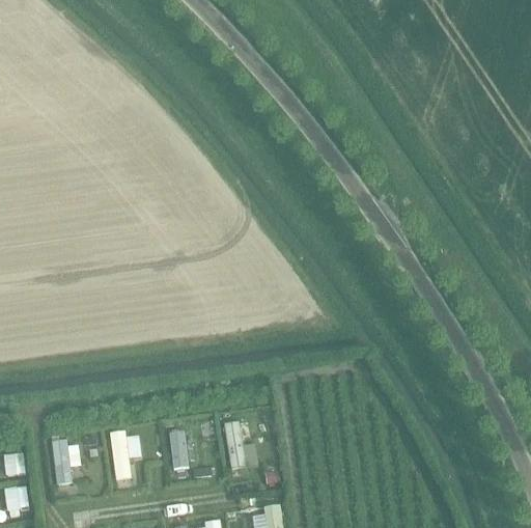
[(240,421),(224,423),(230,468),(246,466),(240,421)]
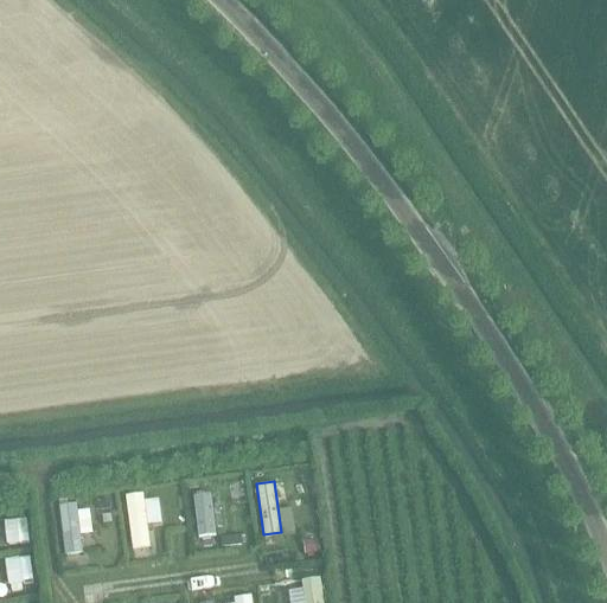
[(145,492),(126,494),(132,547),(151,545),(145,492)]
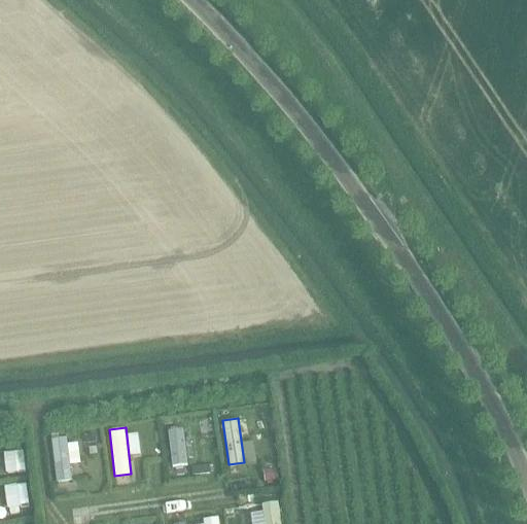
[(183,427),(168,429),(172,466),(187,464),(183,427)]
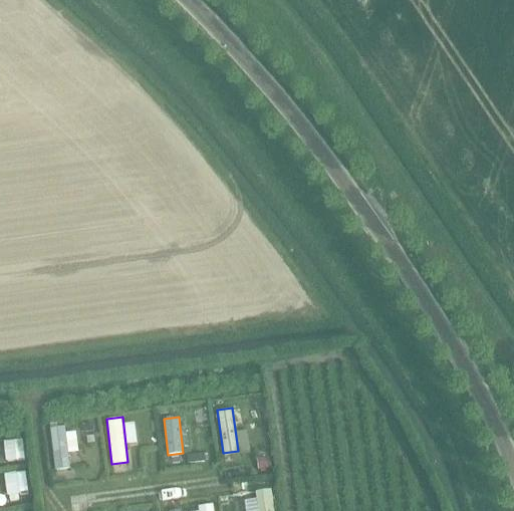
[(92,421),(84,422),(85,430),(93,429),(92,421)]
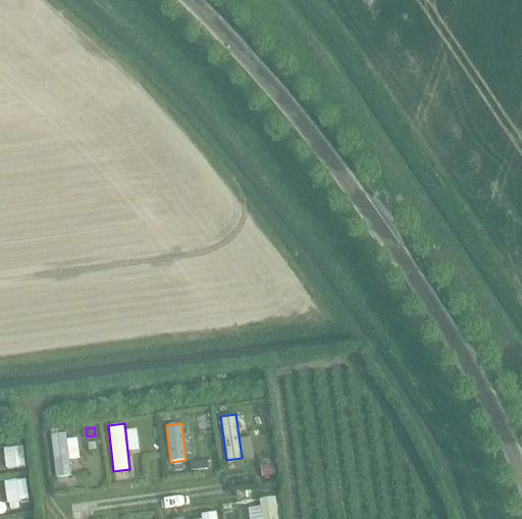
[(67,432),(50,433),(55,474),(71,473),(67,432)]
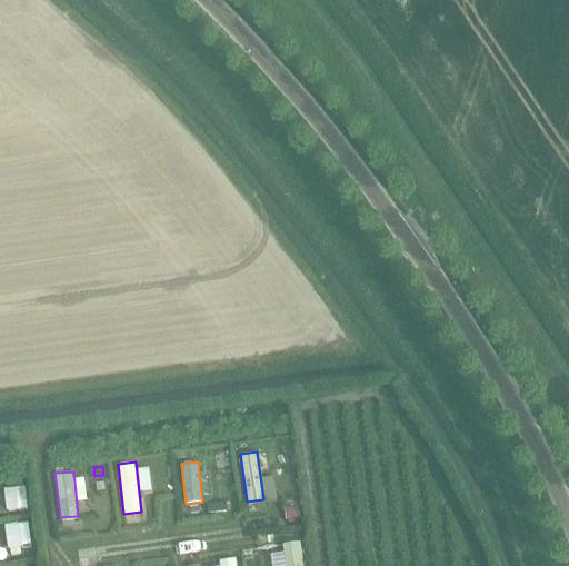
[(26,508),(25,485),(5,486),(6,509),(26,508)]
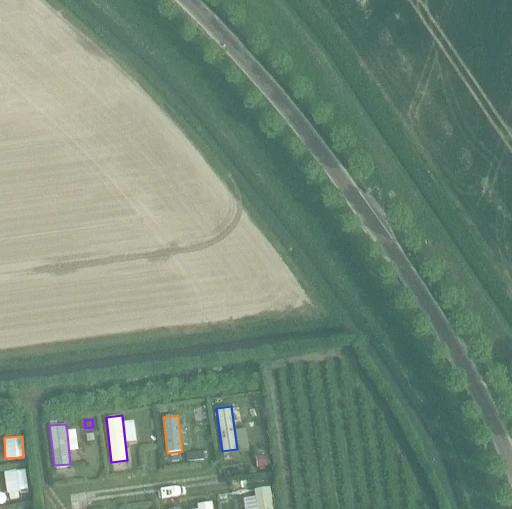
[(267,453),(255,455),(257,465),(268,463),(267,453)]
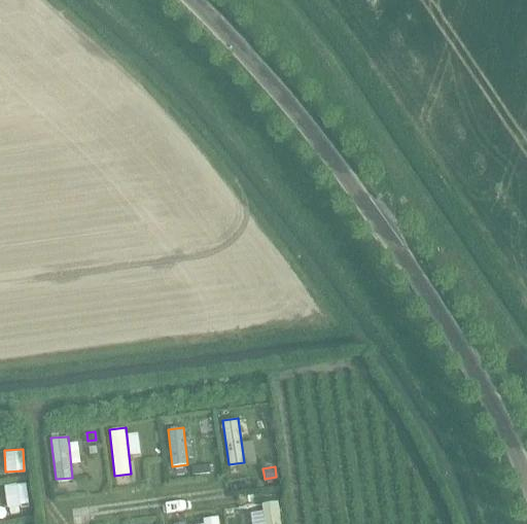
[(26,483),(3,485),(5,508),(28,505),(26,483)]
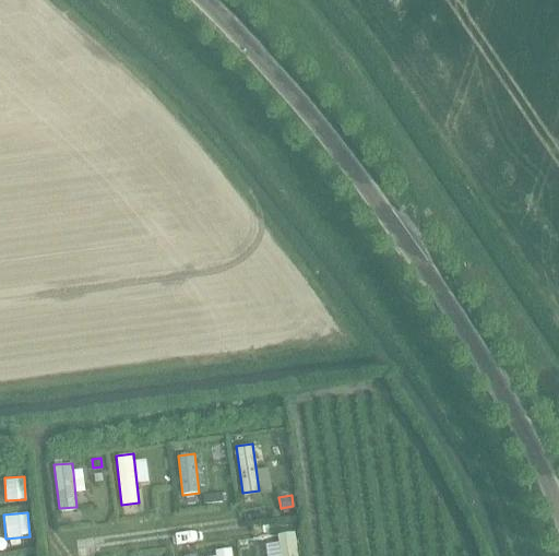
[(299,555),(297,531),(278,533),(281,555),(299,555)]
